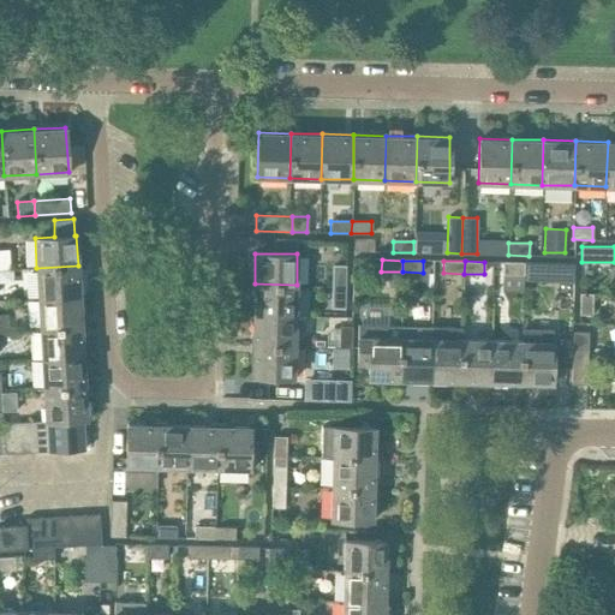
[(502,275),(524,275),(524,262),(502,262),(502,275)]
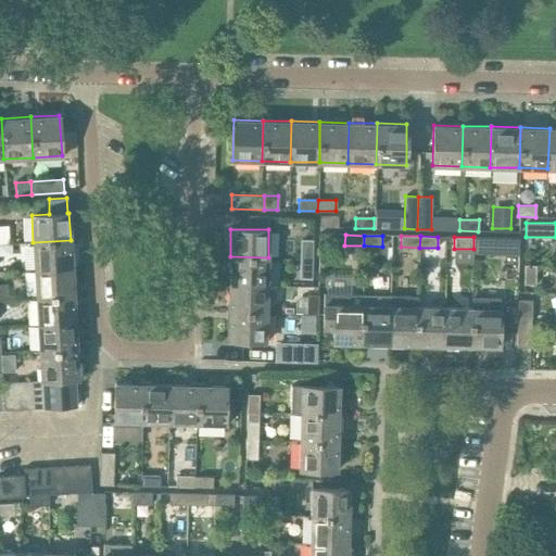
[(518,270),(518,265),(519,238),(506,238),(505,270),(518,270)]
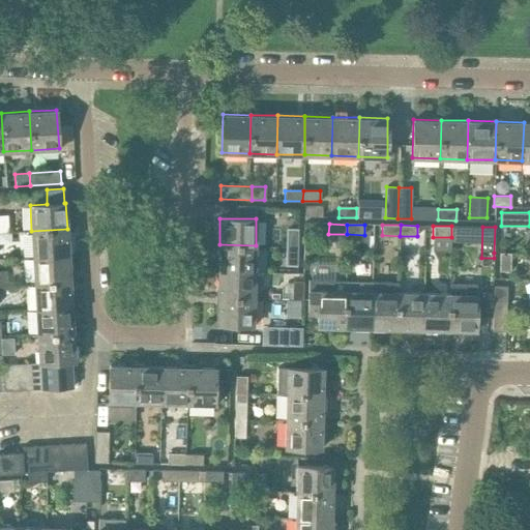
[(68,256),(67,229),(31,231),(33,257),(68,256)]
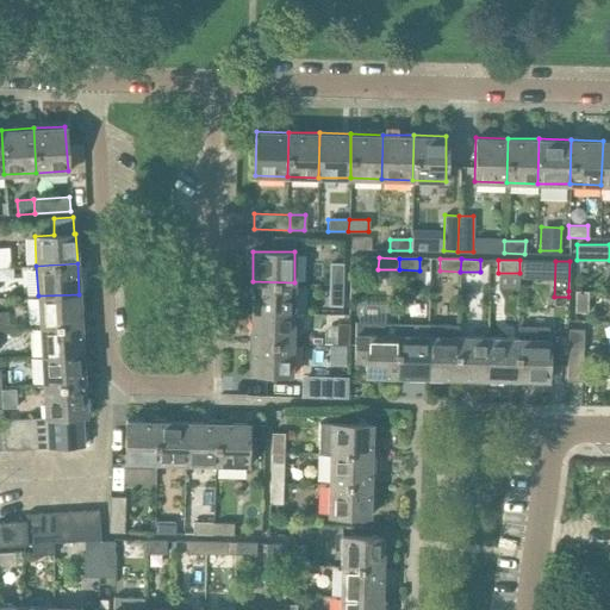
[(343,265),(330,265),(330,284),(342,284),(343,265)]
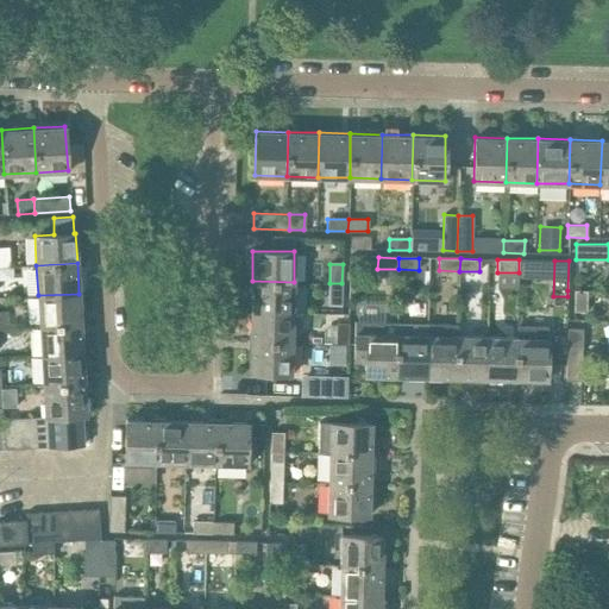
[(293,313),(294,282),(252,281),(251,311),(293,313)]
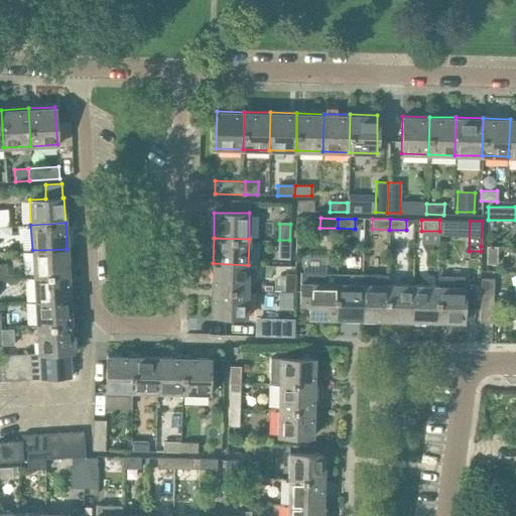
[(279,258),(289,258),(289,240),(279,240),(279,258)]
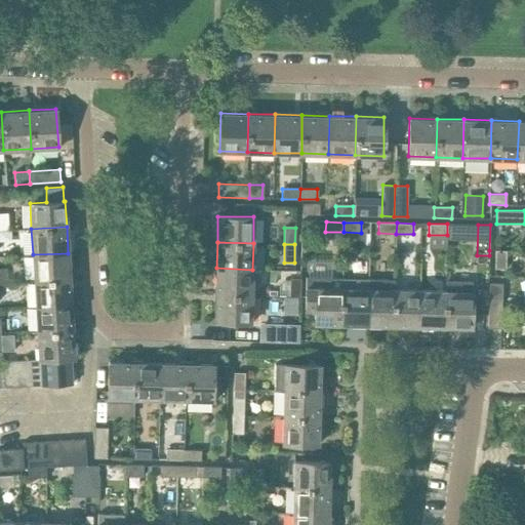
[(495,250),(494,269),(506,269),(507,250),(495,250)]
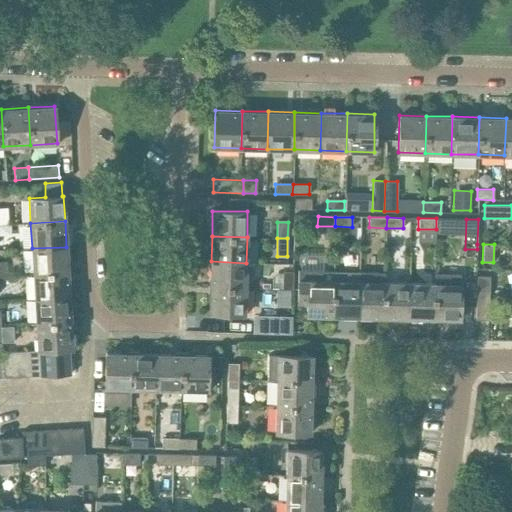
[(68,272),(66,247),(32,248),(33,274),(68,272)]
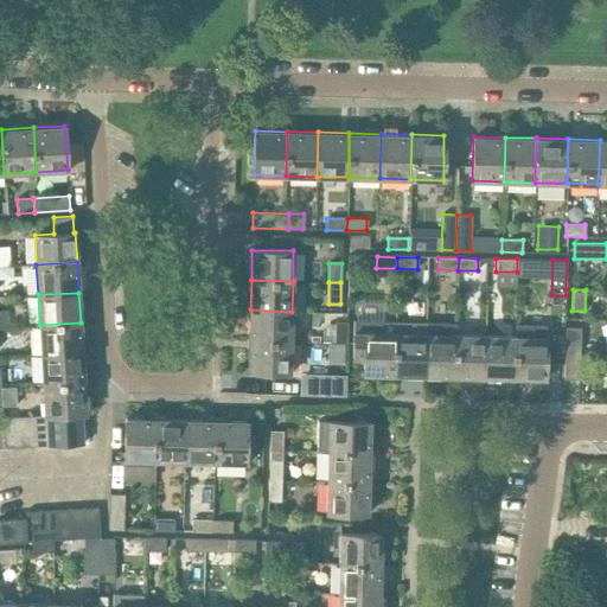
[(291,342),(292,312),(250,310),(249,340),(291,342)]
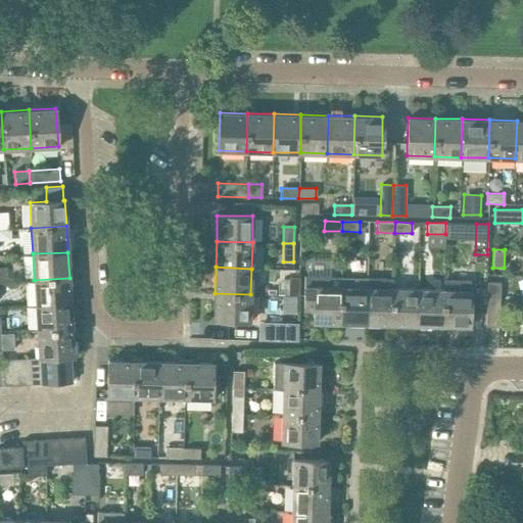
[(288,277),(288,295),(299,295),(299,277),(288,277)]
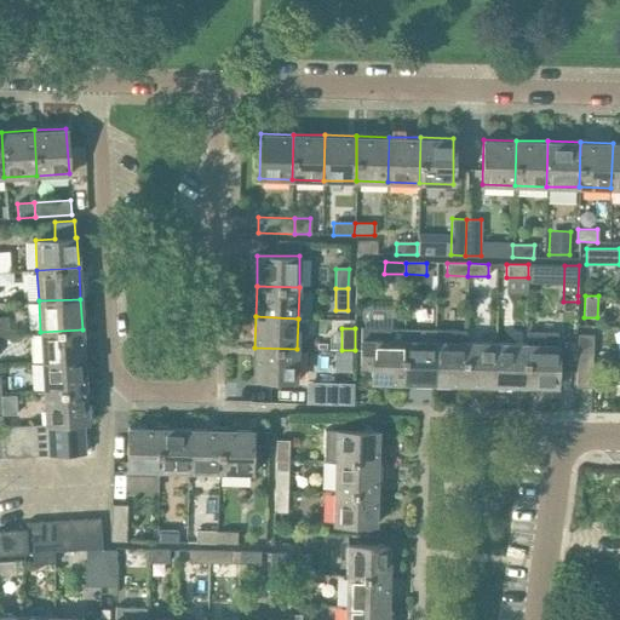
[(405,340),(403,340),(405,329),(361,328),(360,369),(372,369),(372,382),(403,383),(405,340)]
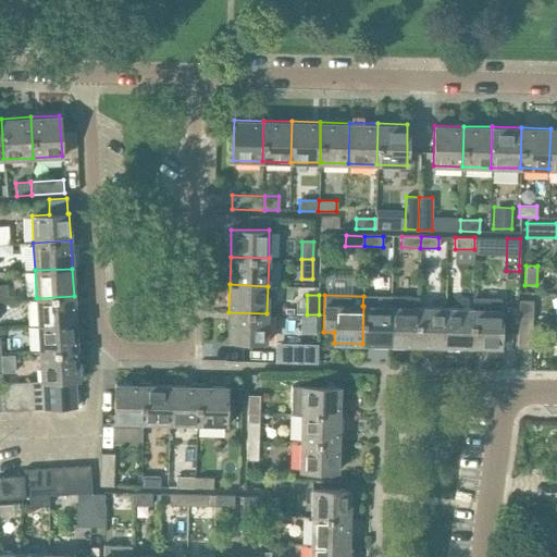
[(76,323),(74,296),(36,298),(38,325),(76,323)]
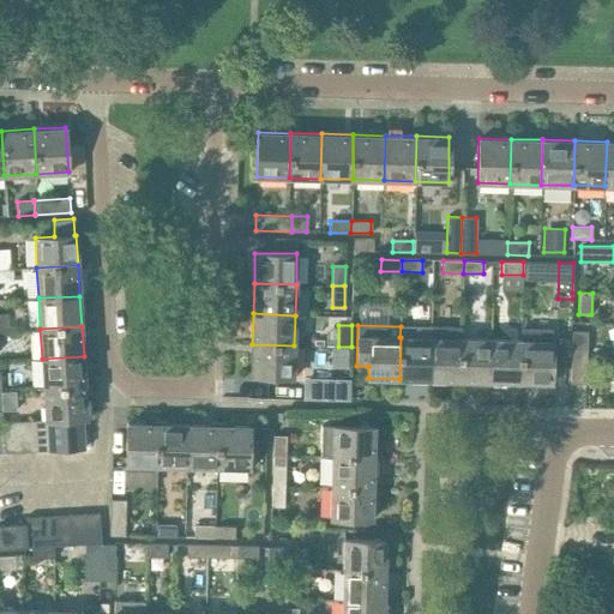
[(399,379),(429,380),(432,327),(431,326),(429,337),(401,337),(399,379)]
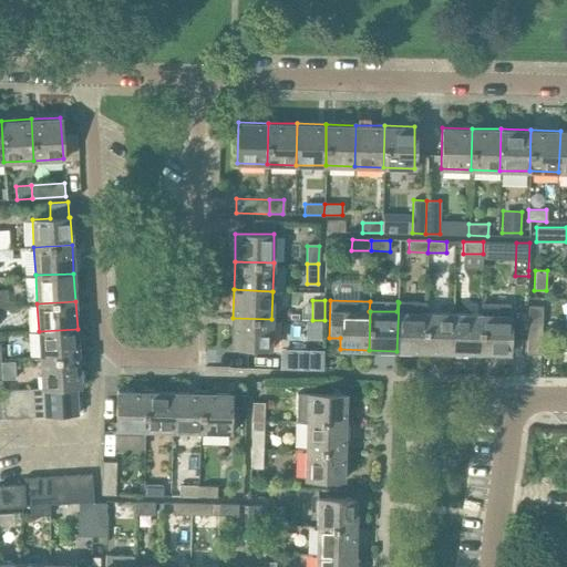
[(397,351),(424,351),(425,312),(425,302),(399,302),(397,351)]
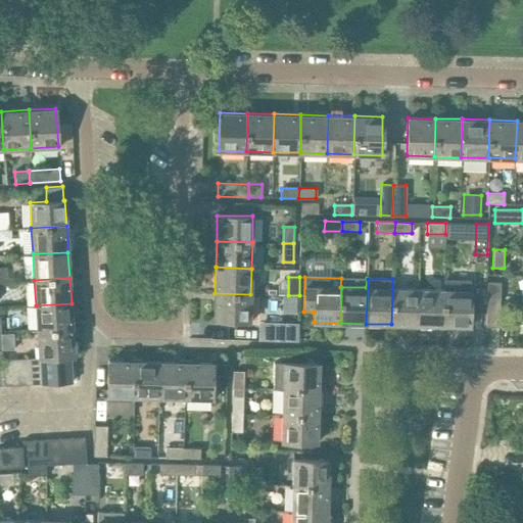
[(487,295),(500,296),(500,282),(487,282),(487,295)]
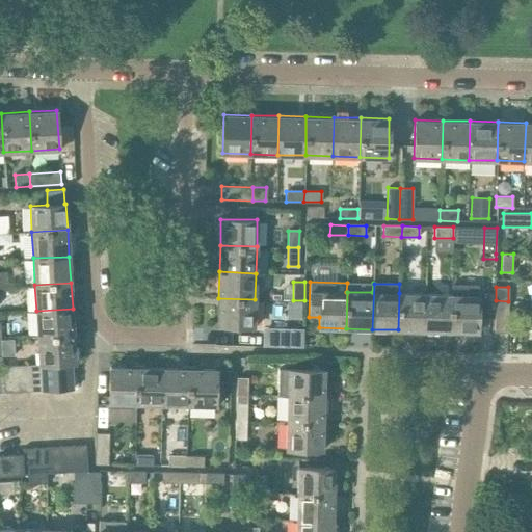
[(426,294),(399,293),(398,329),(425,330),(426,294)]
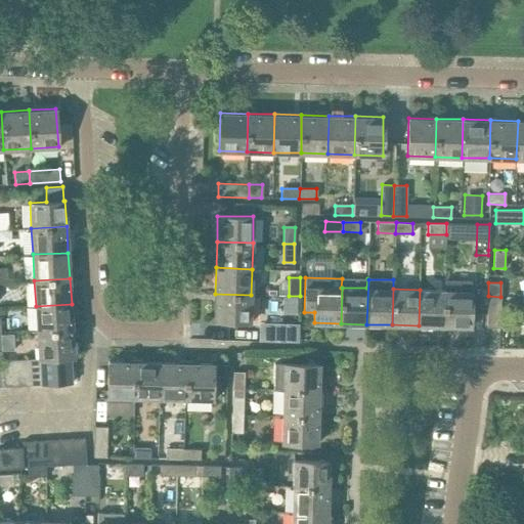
[(445,291),(420,290),(419,325),(444,326),(445,291)]
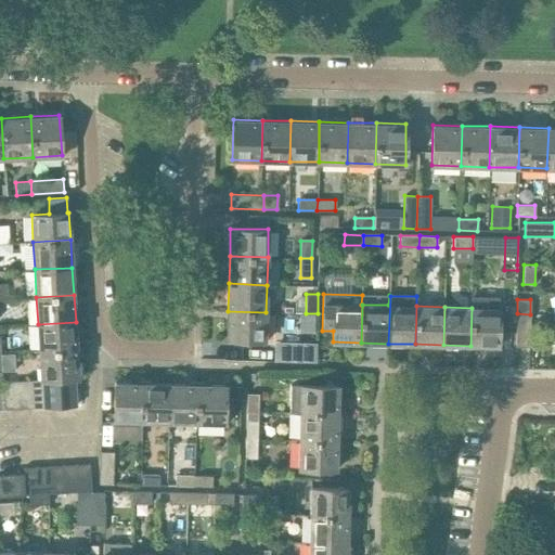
[(472,308),(470,346),(498,347),(499,308),(472,308)]
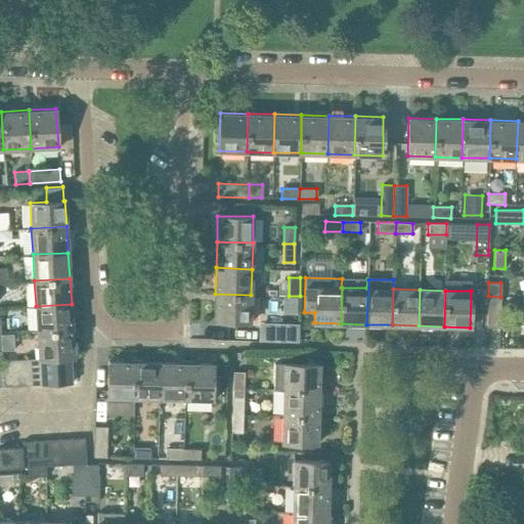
[(251,295),(215,294),(214,320),(251,321),(251,295)]
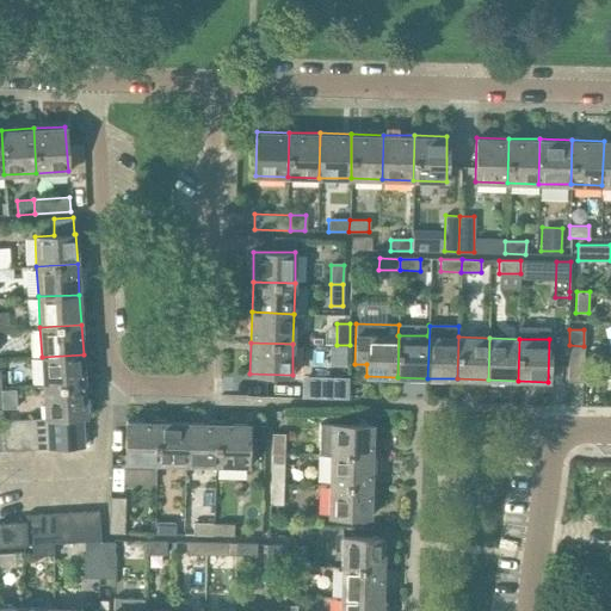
[(584,346),(569,345),(568,381),(584,381),(584,346)]
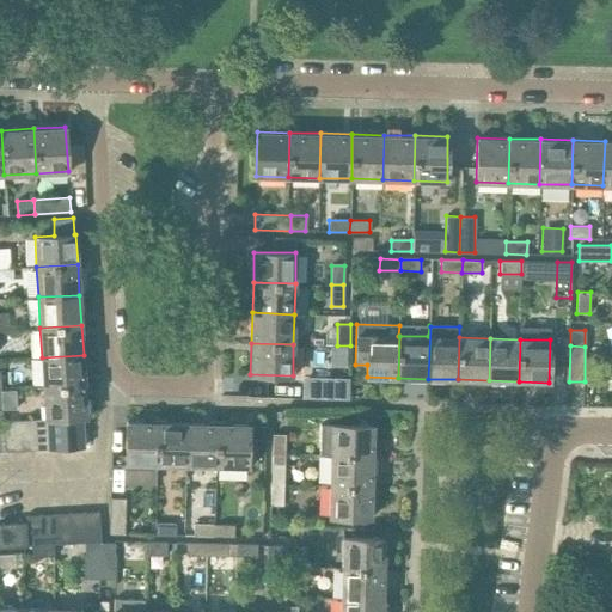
[(85,385),(84,355),(42,357),(43,387),(85,385)]
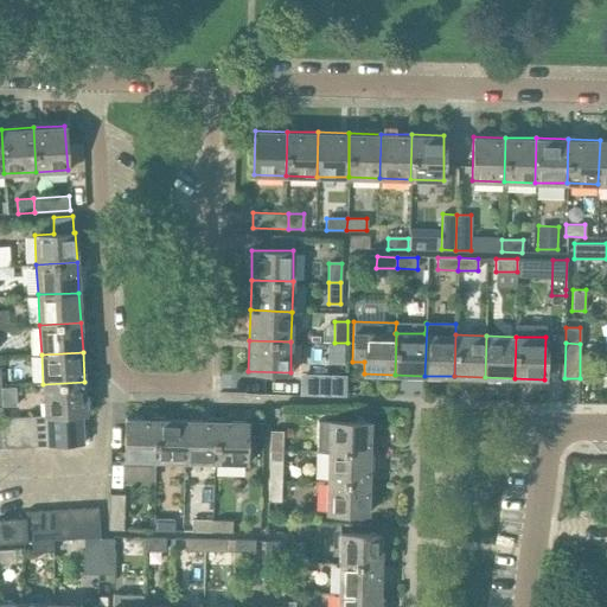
[(301,374),(301,394),(310,395),(346,396),(346,381),(346,375),(301,374)]
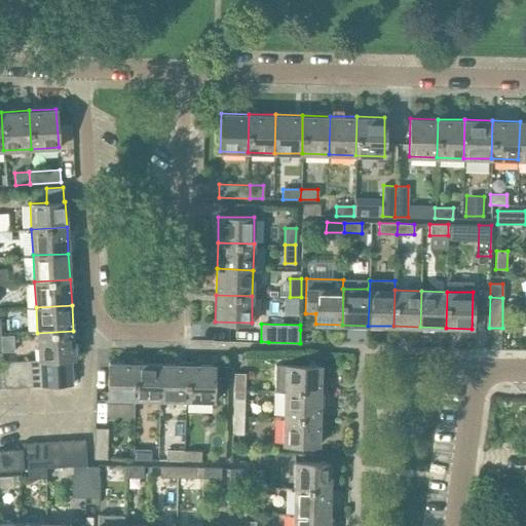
[(73,331),(37,333),(39,361),(41,360),(53,360),(55,385),(68,384),(72,384),(70,359),(75,358),(73,331)]
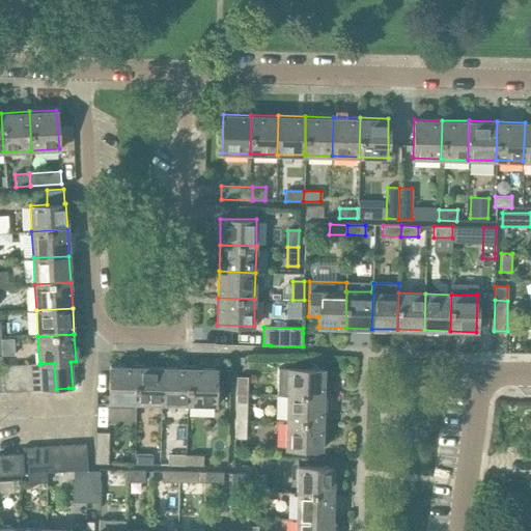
[(30,390),(43,389),(42,363),(39,364),(29,364),(30,390)]
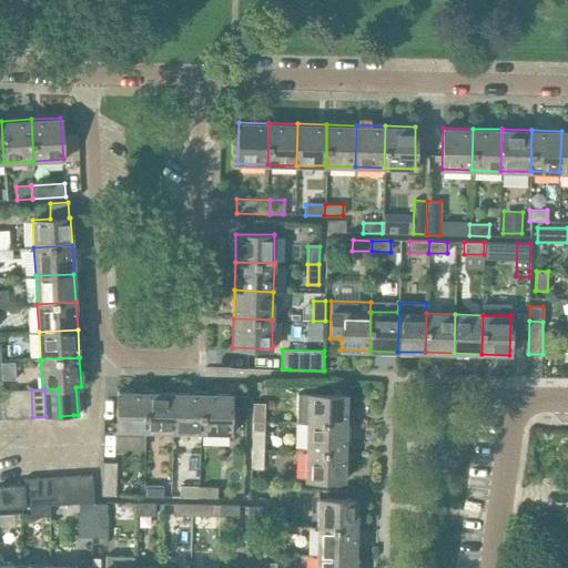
[(46,416),(60,416),(58,388),(44,388),(46,416)]
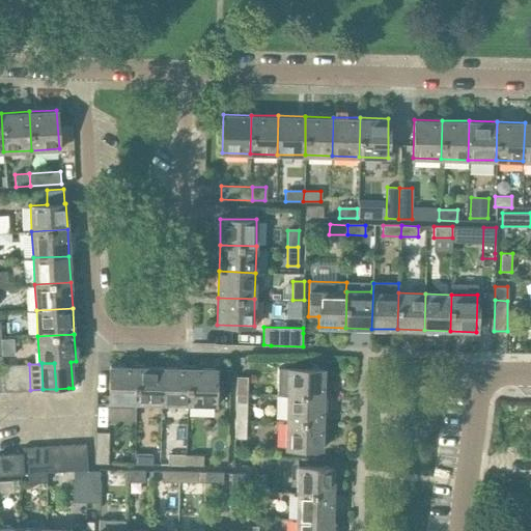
[(18,391),(30,390),(29,364),(16,365),(18,391)]
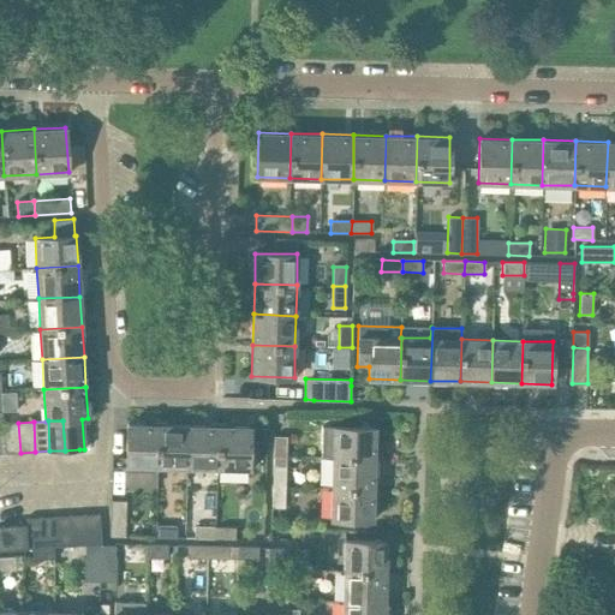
[(6,454),(21,453),(18,423),(5,424),(6,454)]
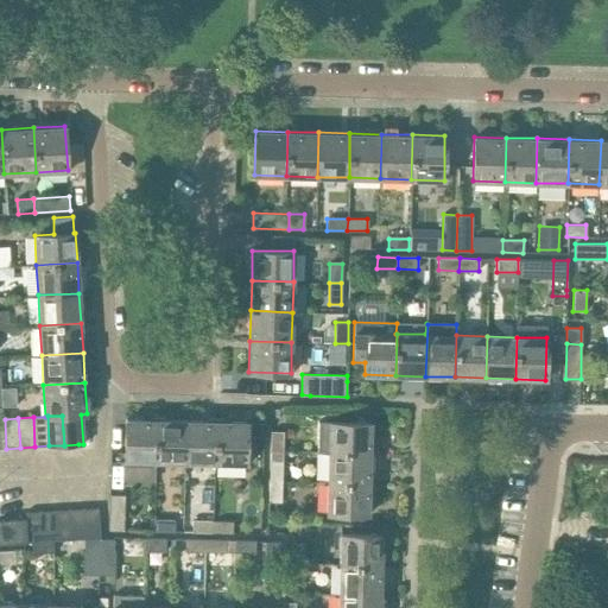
[(156,461),(157,419),(126,418),(125,461),(156,461)]
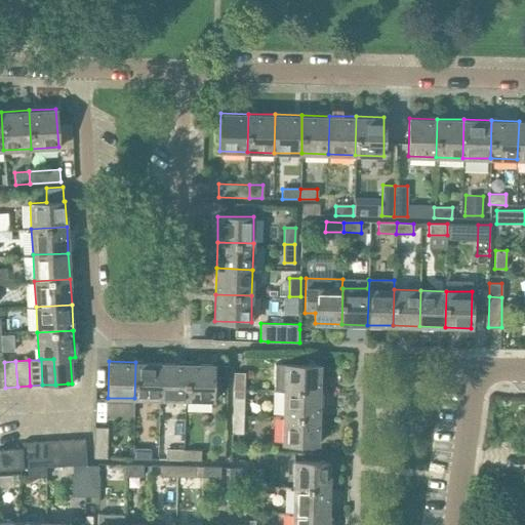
[(161,363),(135,362),(134,398),(160,399),(161,363)]
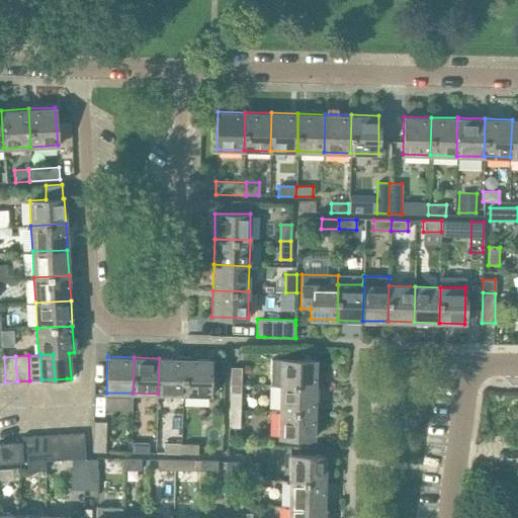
[(185,358),(159,358),(158,394),(184,394),(185,358)]
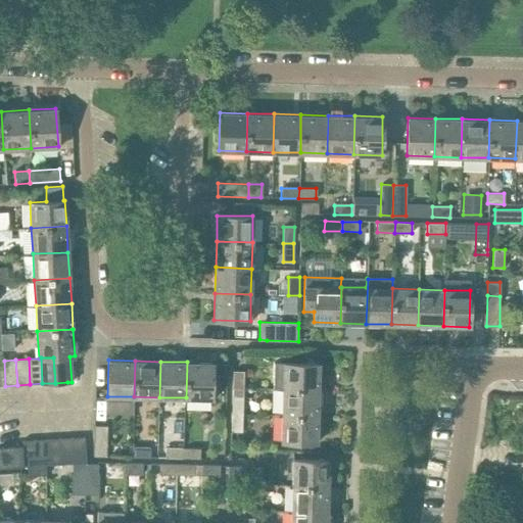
[(212,363),(187,362),(186,397),(211,398),(212,363)]
